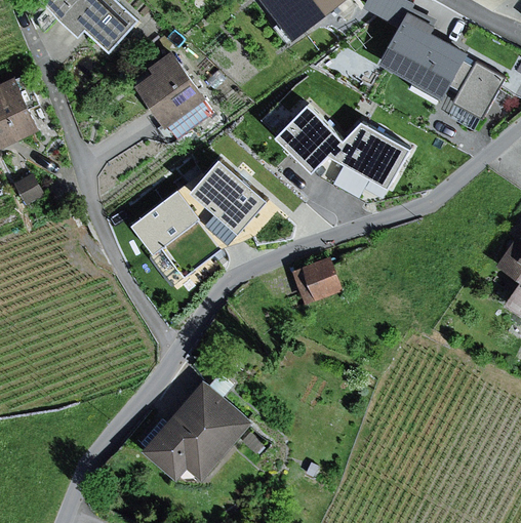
[(117,0),(39,0),(81,34),(87,27),(112,47),(137,17),(117,0)]
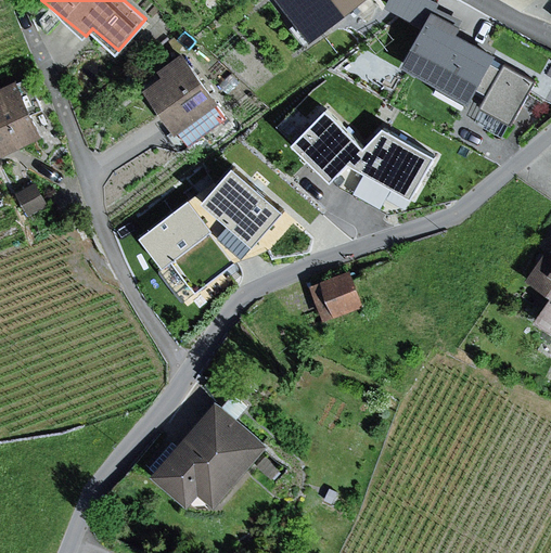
[(279,0),(310,40),(362,0),(279,0)]
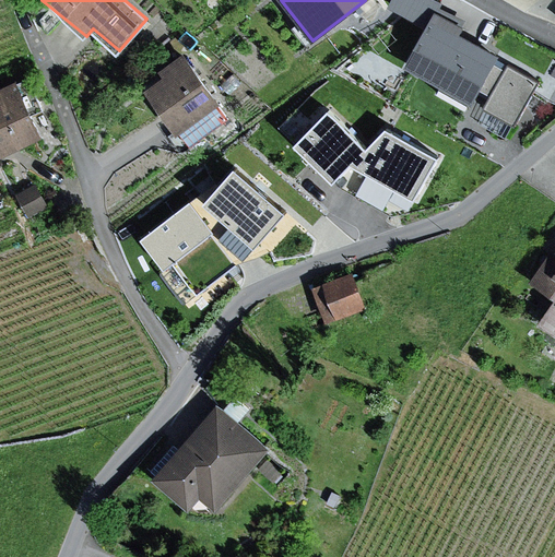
[(425,28),(434,11),(438,3),(432,0),(389,0),(386,8),(425,28)]
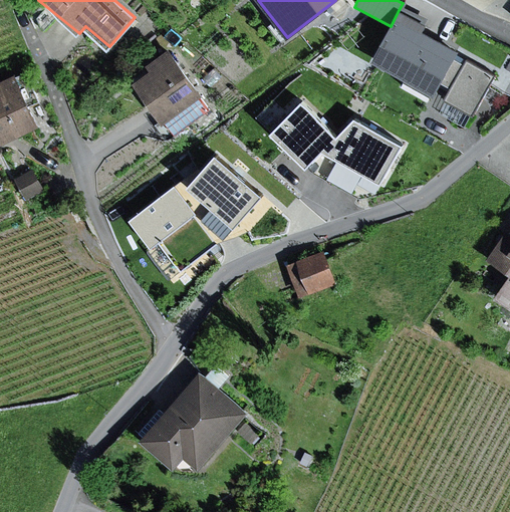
[(426,25),(399,10),(391,26),(370,62),(431,95),(439,80),(451,87),(443,101),(472,117),(494,76),(457,55),(459,51),(422,32),(426,25)]
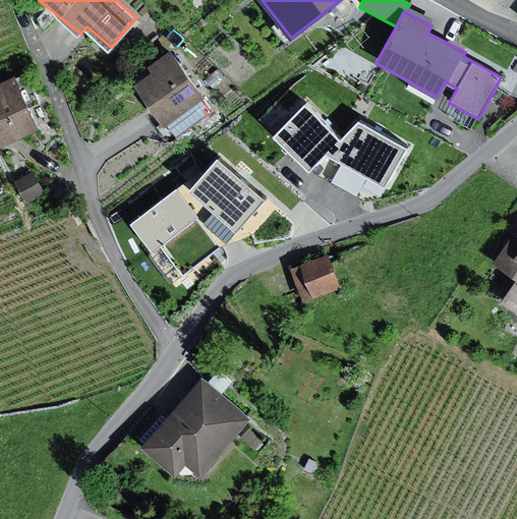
[(150,72),(134,83),(164,126),(167,124),(176,137),(210,114),(200,101),(205,98),(170,49),(146,66),(150,72)]
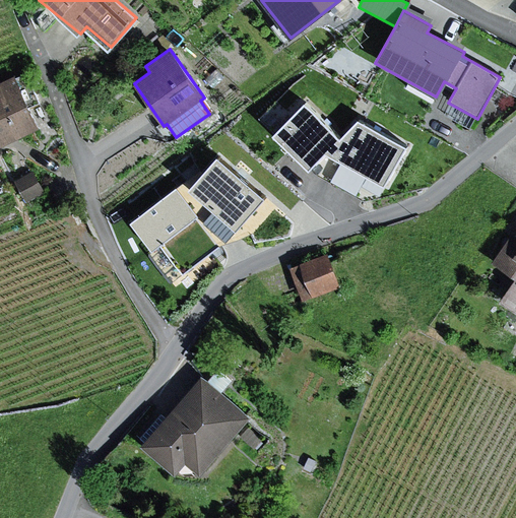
[(13,77),(0,82),(0,146),(37,130),(27,109),(37,104),(23,74),(13,79),(13,77)]
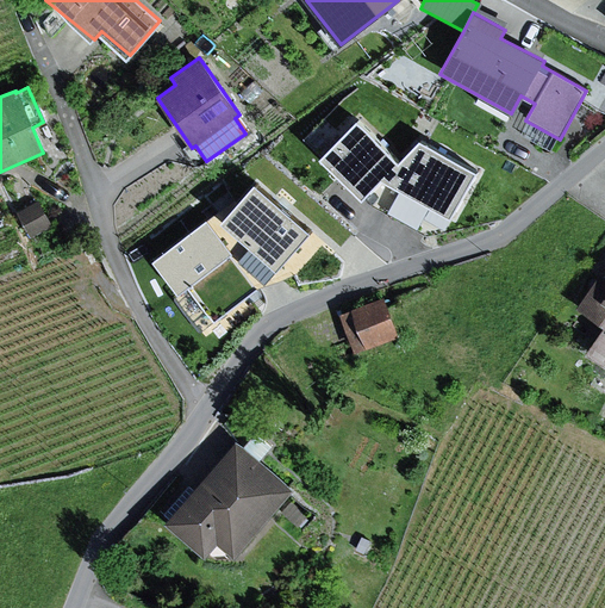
[(395,156),(356,121),(322,157),(363,198),(382,180),(453,218),(478,173),(420,138),(399,160),(395,156)]
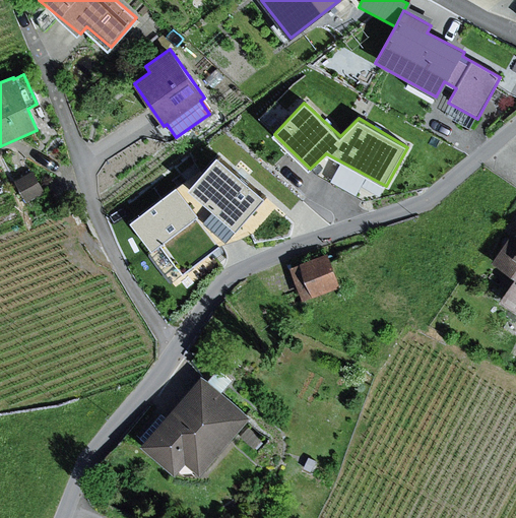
[(217,155),(189,188),(236,230),(265,198),(217,155)]
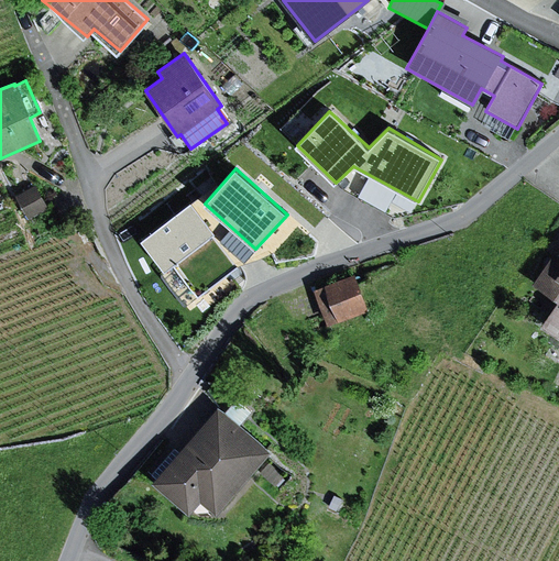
[(36,186),(18,193),(29,221),(46,215),(36,186)]
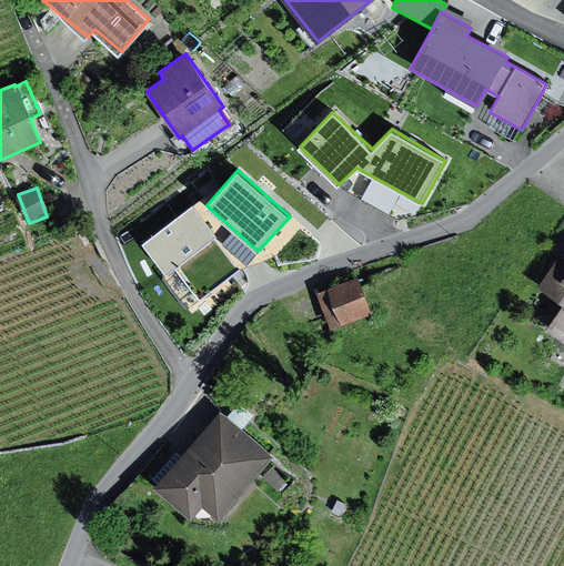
[(240,270),(191,205),(188,209),(140,243),(164,275),(175,268),(199,300),(240,270)]
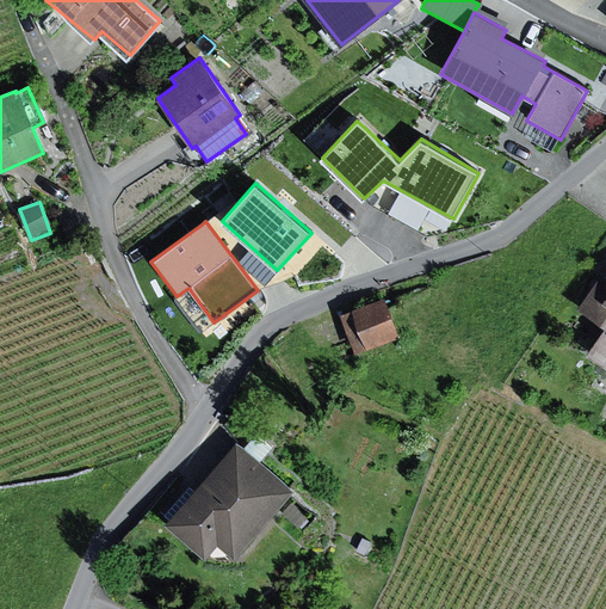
[(605,282),(598,277),(575,311),(604,330),(587,355),(605,367),(605,282)]
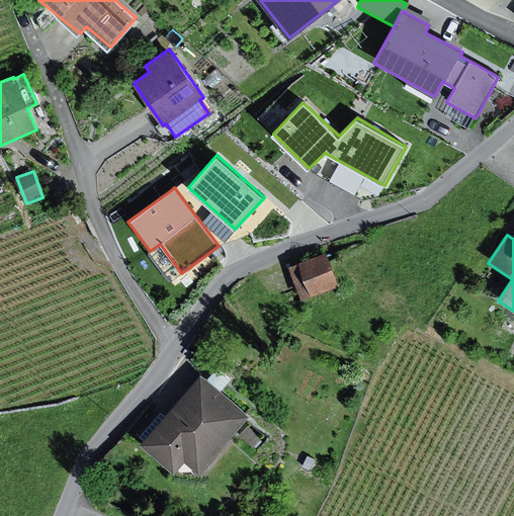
[(324,254),(286,268),(298,302),(336,288),(324,254)]
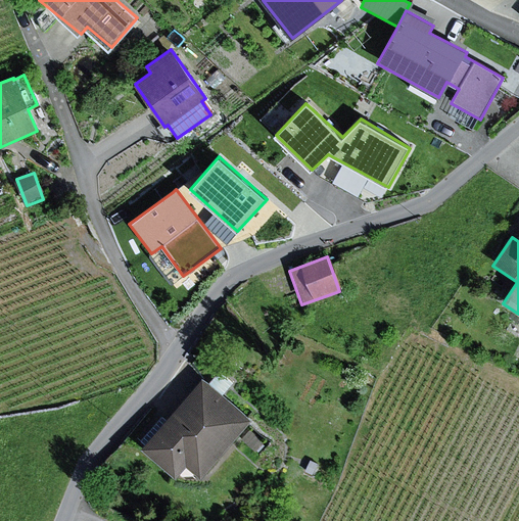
[(201,379),(140,450),(175,479),(186,467),(200,479),(250,422),(247,420),(201,379)]
